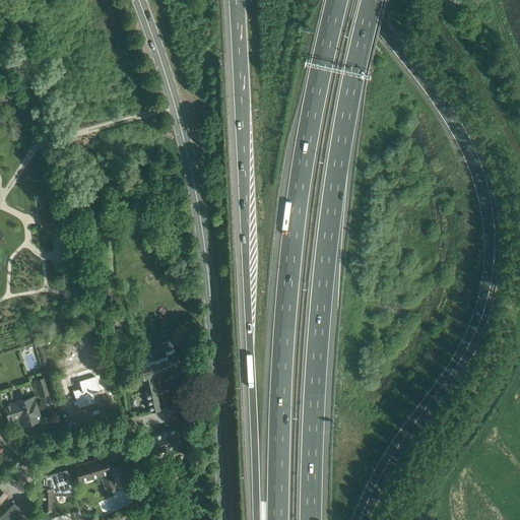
[(186,343),(185,337),(185,336),(170,342),(170,340),(161,344),(167,356),(155,362),(140,365),(145,388),(154,386),(152,375),(157,373),(159,379),(176,372),(173,366),(180,363),(174,349),(186,343)]
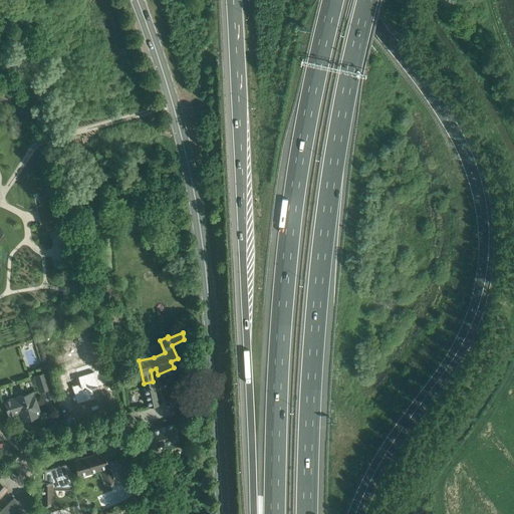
[(79,383),(71,386),(77,404),(94,398),(91,389),(106,384),(102,368),(93,371),(91,364),(75,369),(79,383)]
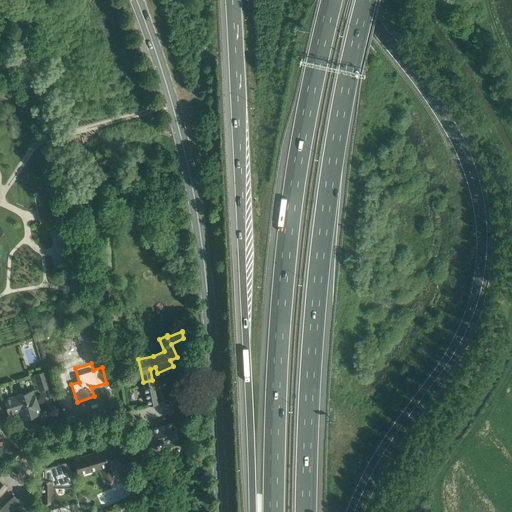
[(49,387),(45,371),(34,375),(39,391),(49,387)]
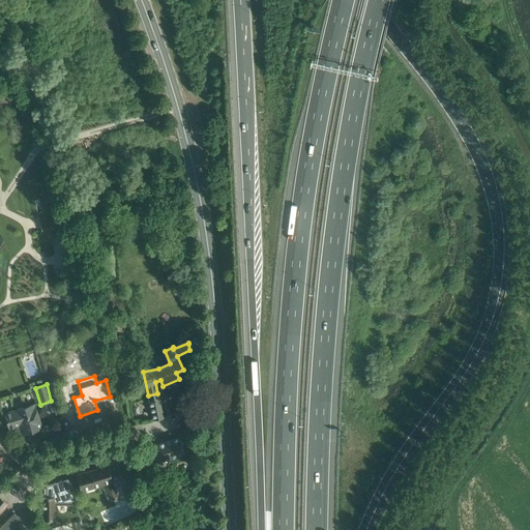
[(163,417),(157,393),(148,395),(153,419),(163,417)]
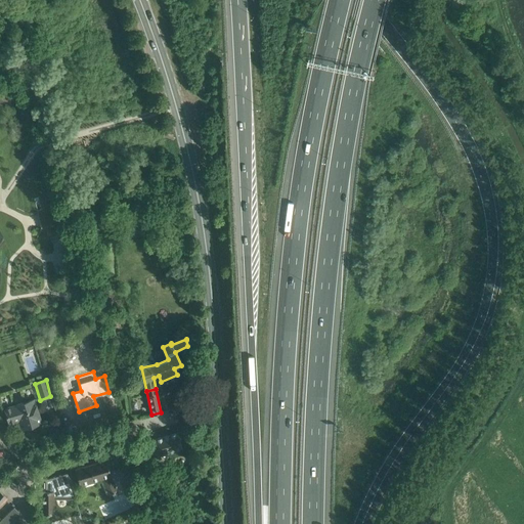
[(34,399),(14,405),(14,406),(4,409),(9,424),(22,420),(24,428),(41,423),(34,399)]
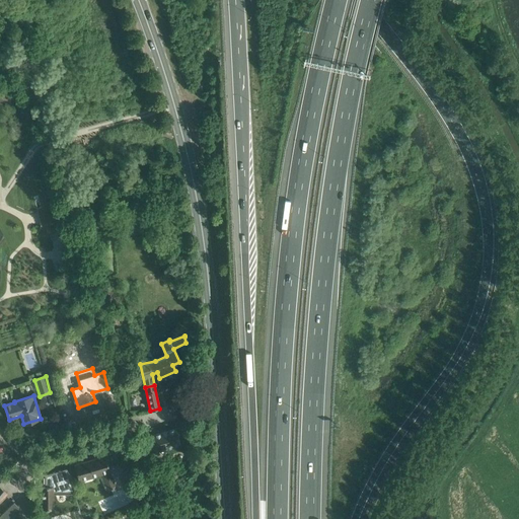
[(196,401),(187,403),(189,411),(200,408),(198,401),(196,401)]
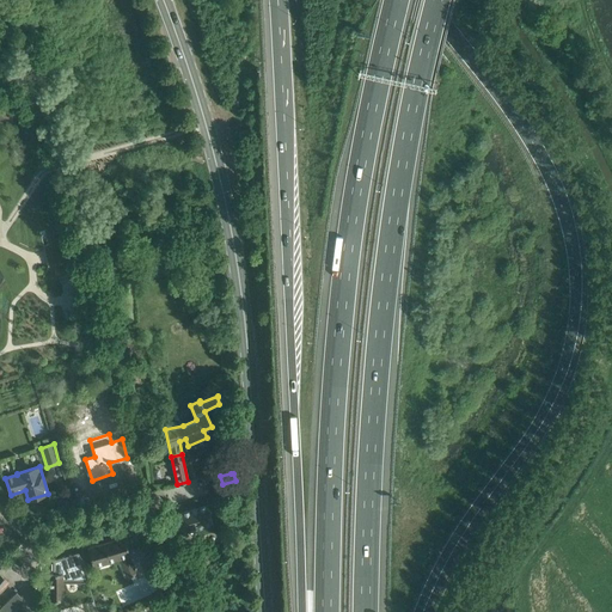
[(176,527),(177,534),(201,527),(212,525),(209,515),(215,514),(213,505),(207,506),(172,515),(176,527)]
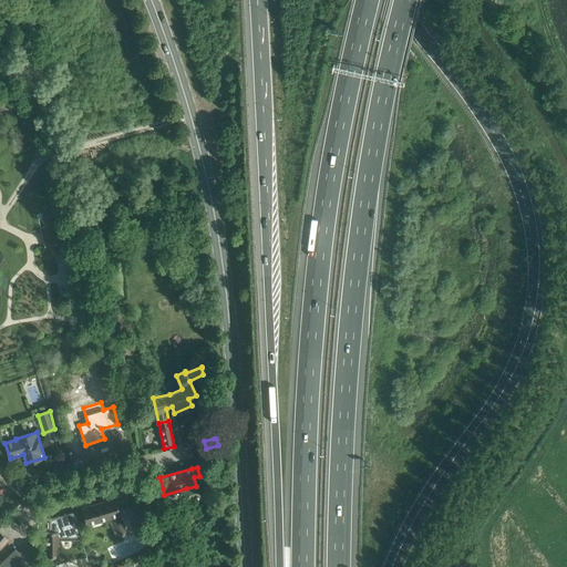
[(114,496),(81,506),(86,525),(109,518),(117,536),(127,532),(142,525),(133,507),(120,513),(114,496)]
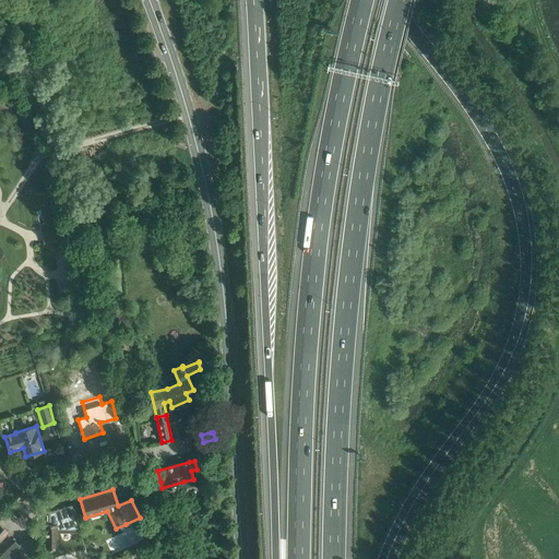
[(49,524),(45,524),(45,549),(58,549),(58,531),(78,531),(80,531),(80,530),(72,504),(49,512),(49,524)]
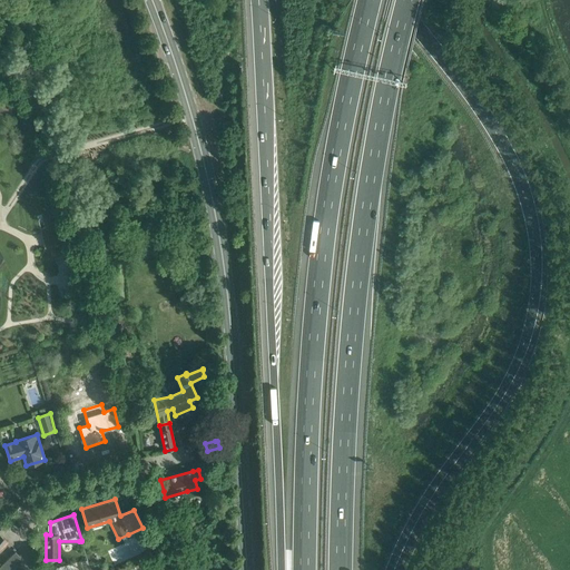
[(19,569),(20,557),(15,551),(0,566),(0,569),(19,569)]
